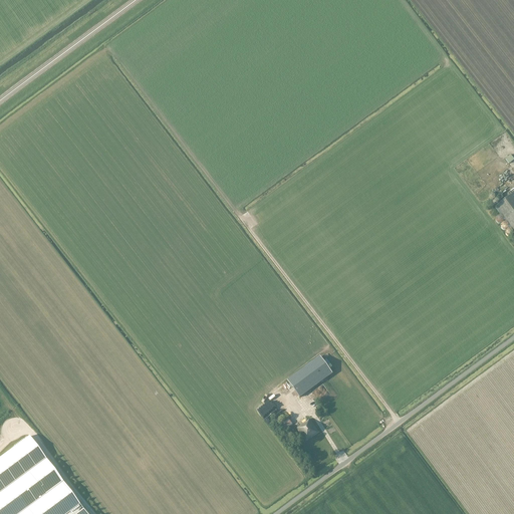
[(487,178),(500,172),(498,168),(485,173),(487,178)]
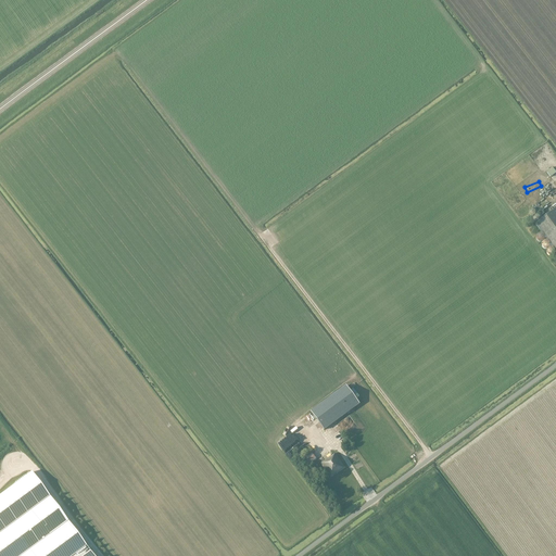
[(555,209),(534,225),(555,253),(555,209)]
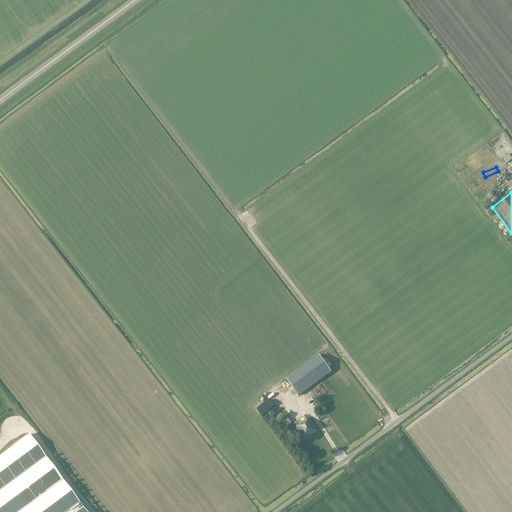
[(319,356),(286,379),(286,380),(298,396),(331,372),(319,356)]
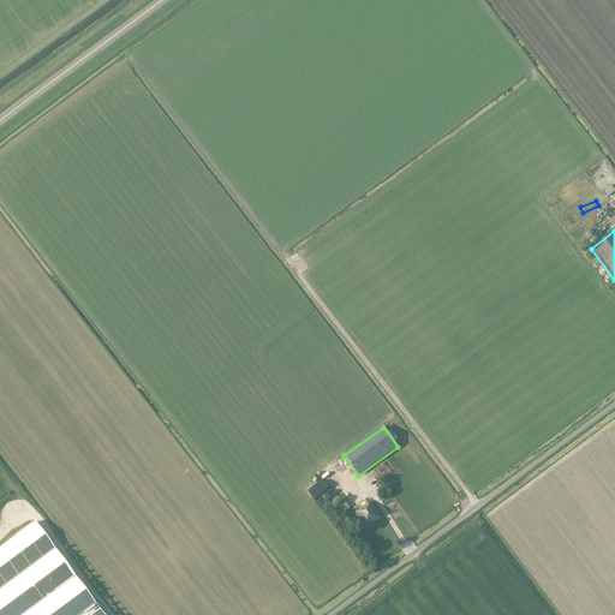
[(364,476),(371,485),(374,483),(372,481),(375,478),(370,471),(364,476)]
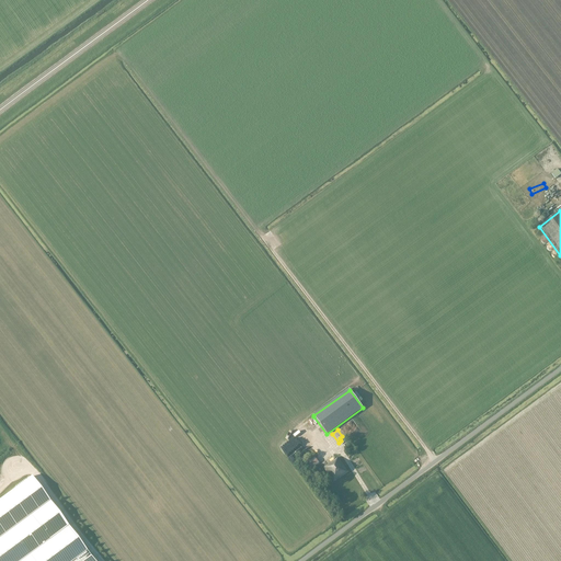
[(298,459),(294,453),(287,457),(293,464),(298,459)]
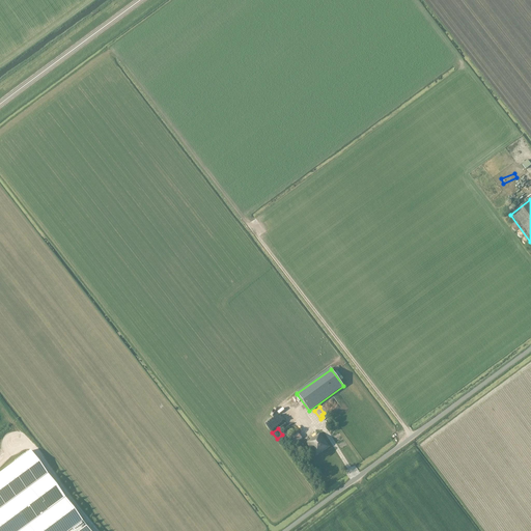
[(298,432),(287,440),(292,447),(302,439),(298,432)]
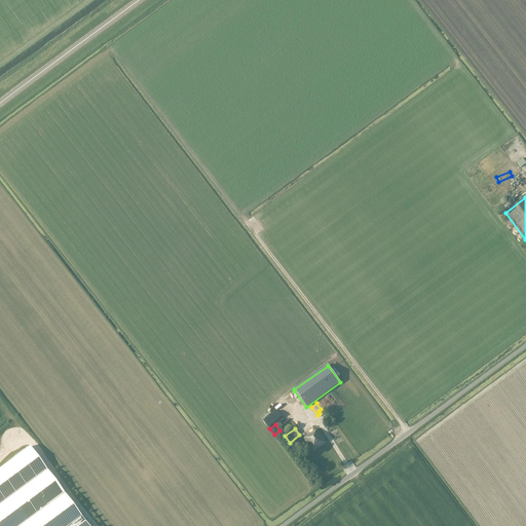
[(312,451),(326,443),(315,429),(306,437),(303,439),(312,451)]
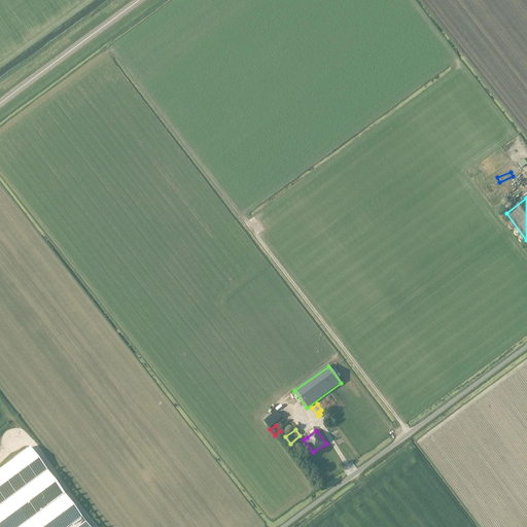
[(30,447),(0,468),(0,526),(88,526),(85,523),(64,494),(30,447)]
